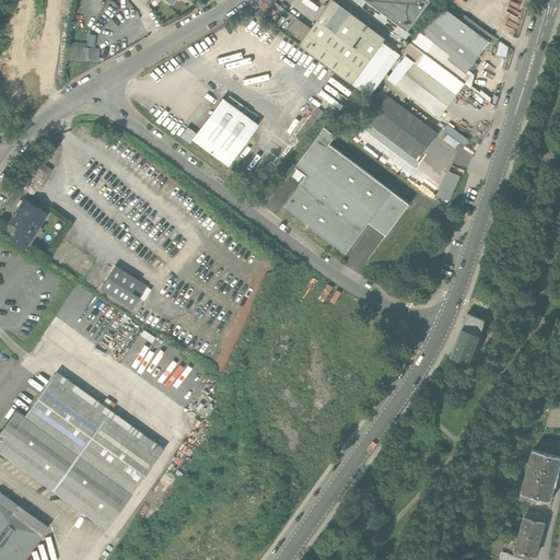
[(398,46),(334,0),(313,31),(303,44),(301,47),(364,92),(398,46)]
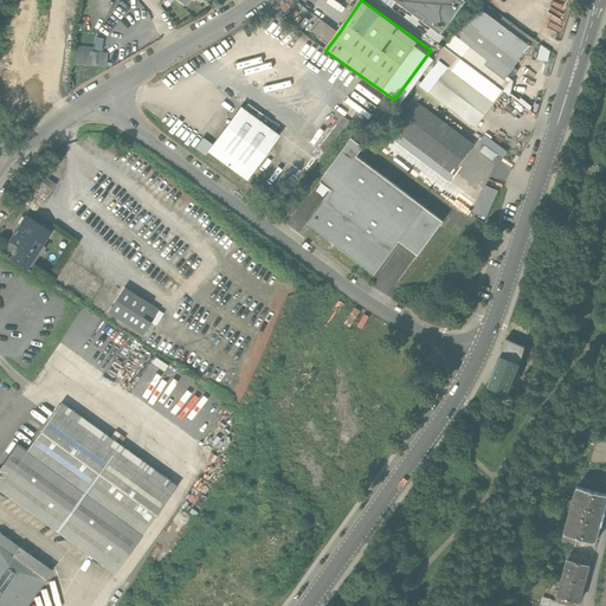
[(450,36),(475,1),(472,0),(399,0),(416,12),(426,19),(434,25),(450,36)]
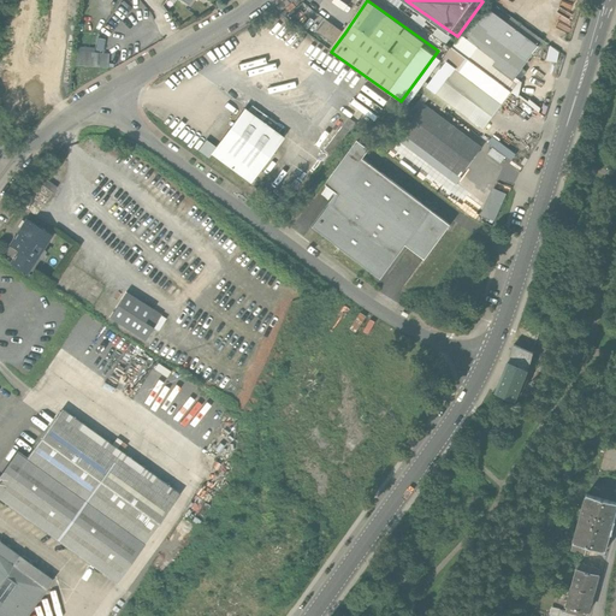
[(463,40),(455,51),(511,90),(525,71),(521,69),(543,40),(510,17),(507,21),(491,9),(467,42),(463,40)]
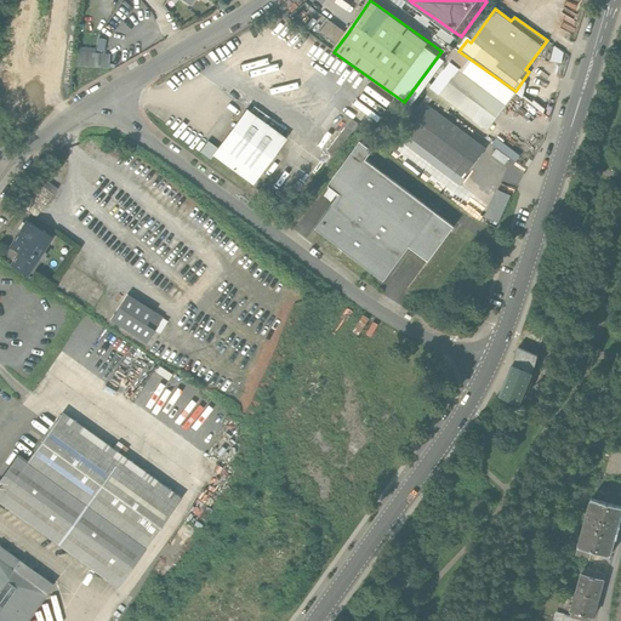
[(431,28),(437,20),(426,12),(423,16),(419,13),(416,17),(431,28)]
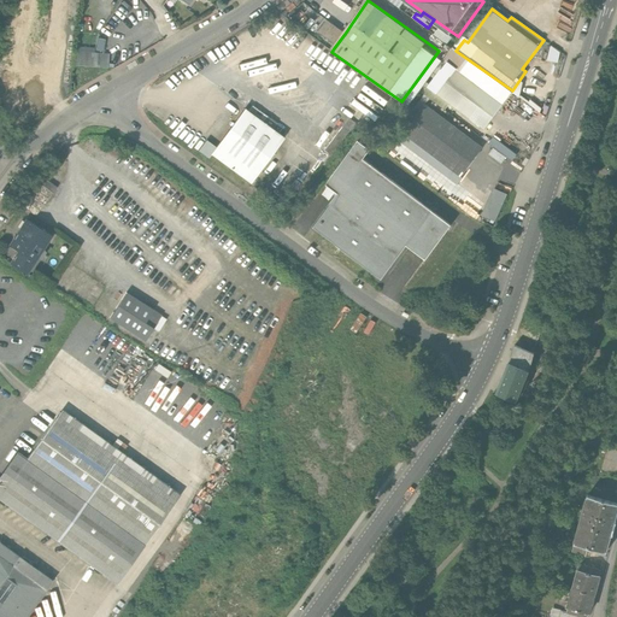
[(334,48),(345,34),(329,22),(327,21),(316,35),(334,48)]
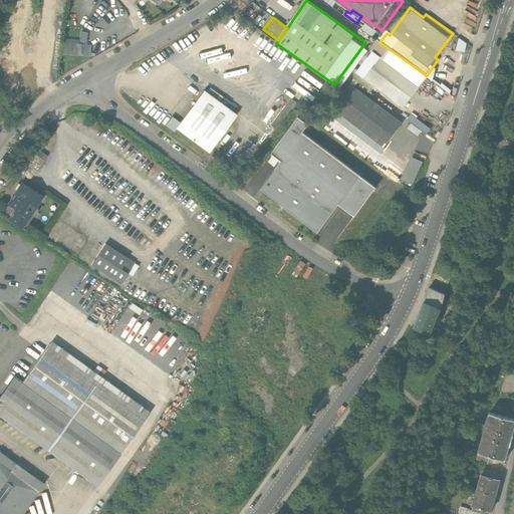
[(381,30),(368,21),(362,29),(375,39),(381,30)]
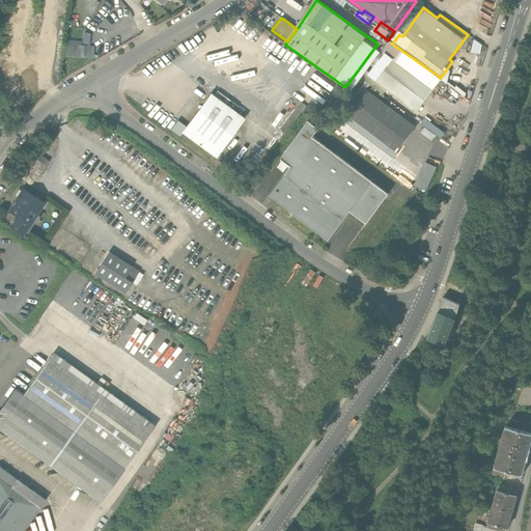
[(472,49),(479,51),(482,42),(474,39),(472,49)]
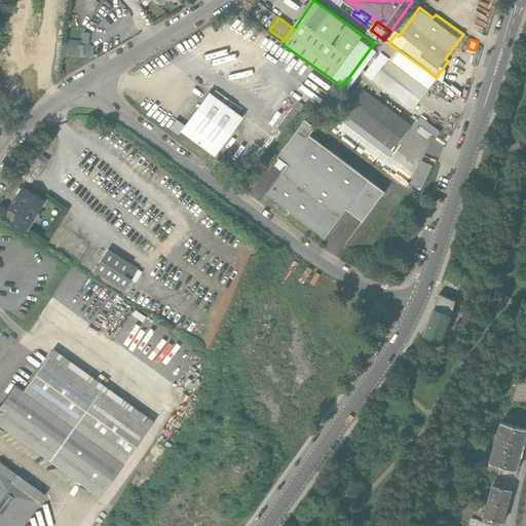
[(437,77),(388,43),(385,41),(377,53),(384,59),(369,79),(413,111),(437,77)]
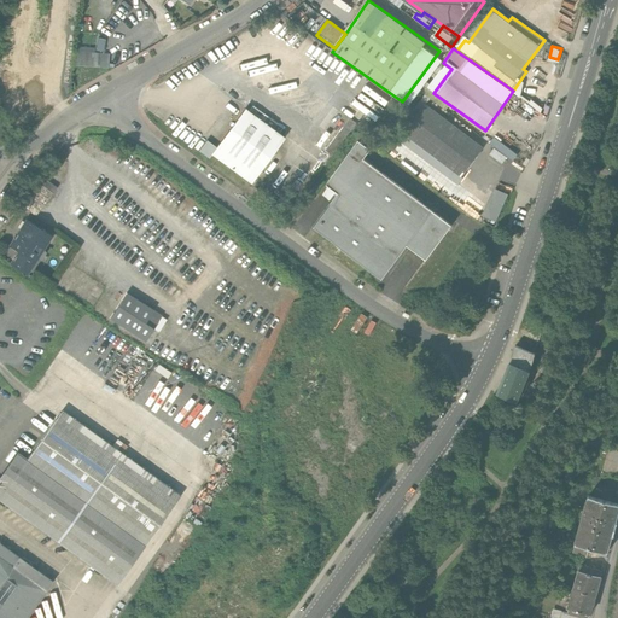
[(79,52),(77,68),(110,69),(111,53),(79,52)]
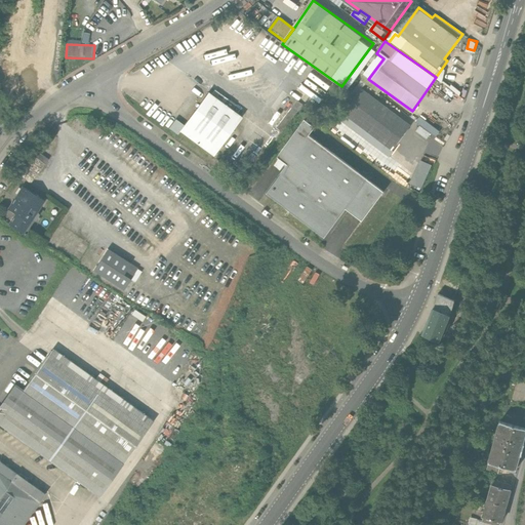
[(341,120),(390,154),(411,123),(362,89),(341,120)]
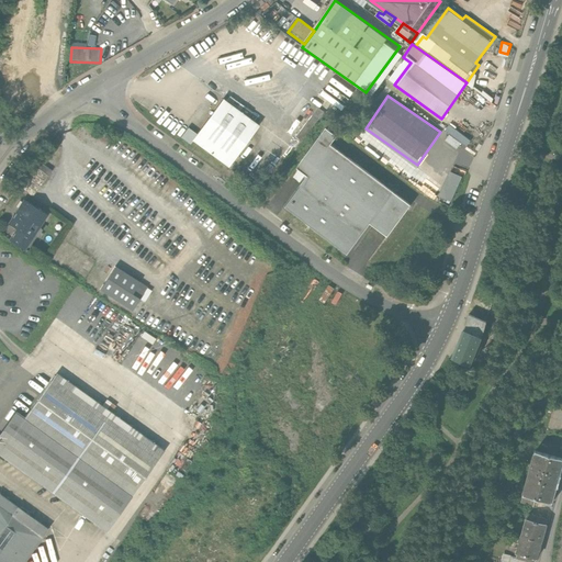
[(231,168),(262,126),(248,115),(251,112),(243,105),(239,110),(224,98),(198,133),(189,126),(181,138),(190,145),(193,141),(231,168)]
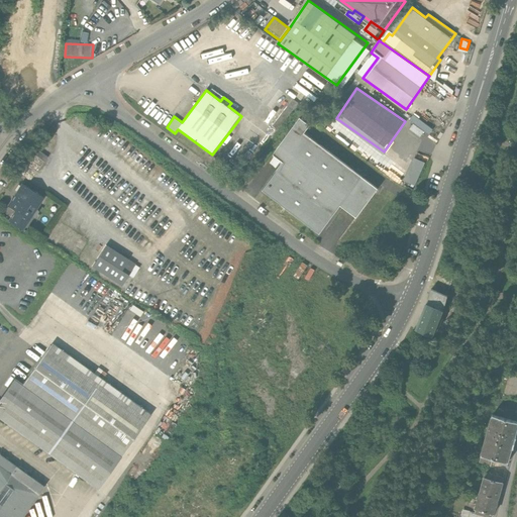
[(273,127),(279,131),(299,104),(293,100),(273,127)]
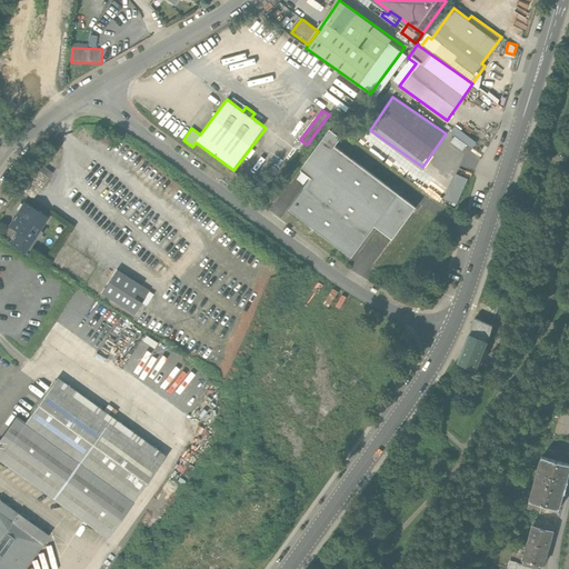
[(472,147),(477,140),(455,127),(451,131),(457,135),(456,137),(472,147)]
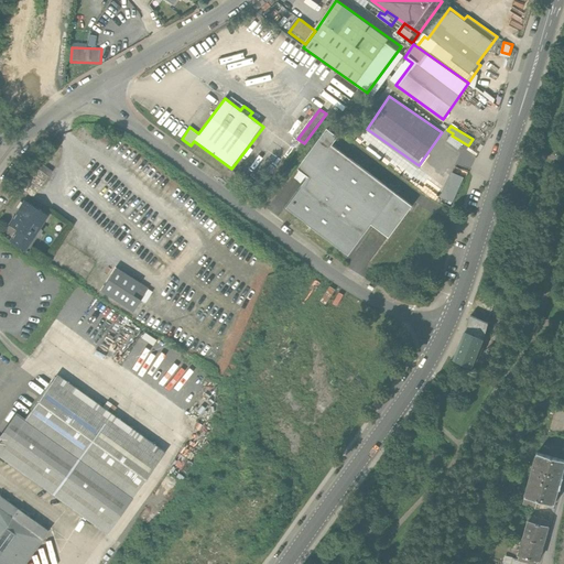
[(307,179),(284,209),(350,256),(371,226),(390,239),(414,206),(331,147),(335,140),(324,131),(295,170),(307,179)]
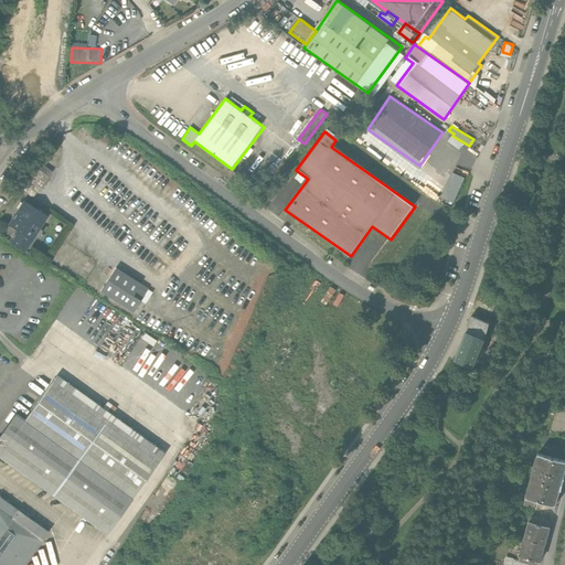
[(20,188),(33,196),(53,169),(40,160),(20,188)]
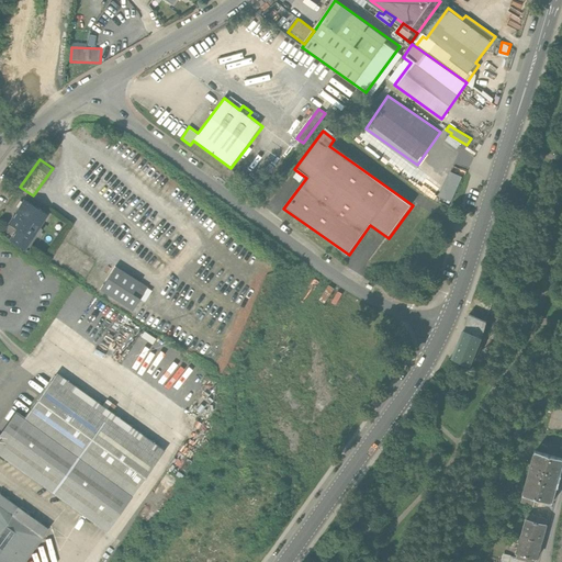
[(451,201),(462,175),(449,169),(438,195),(451,201)]
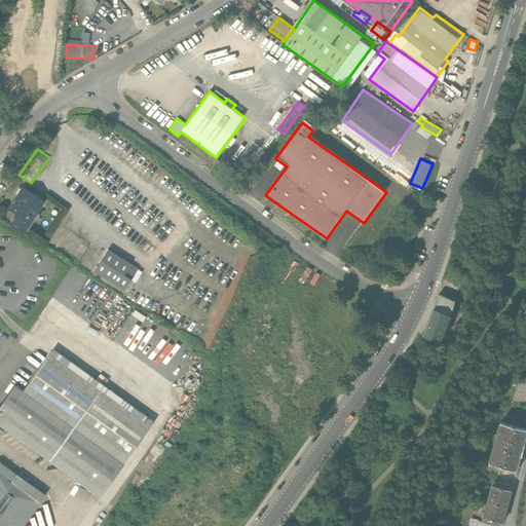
[(9,224),(23,233),(43,200),(23,187),(8,210),(15,215),(9,224)]
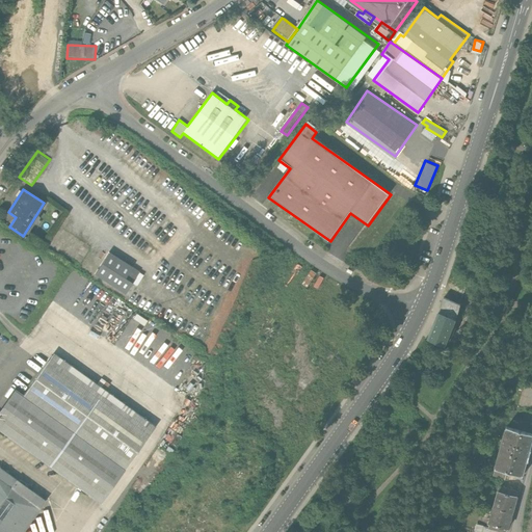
[(107,254),(94,275),(129,296),(141,274),(107,254)]
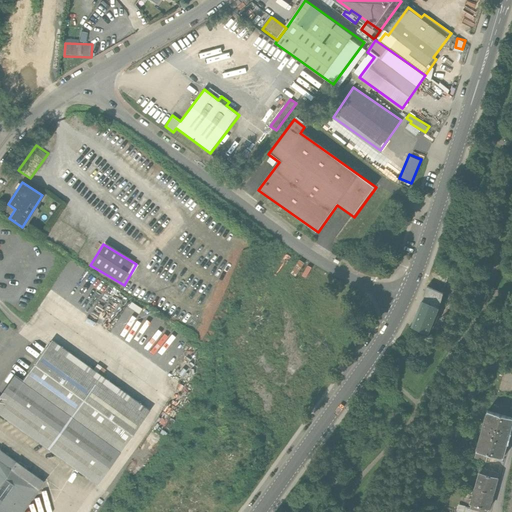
[(414,326),(436,334),(450,296),(428,288),(414,326)]
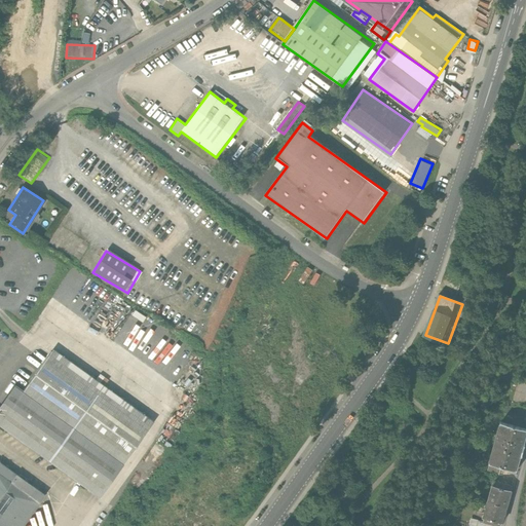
[(17,385),(0,411),(0,426),(104,498),(157,423),(54,352),(27,391),(17,385)]
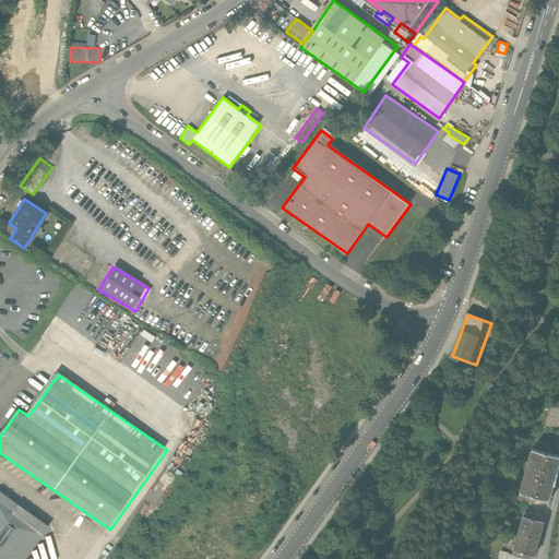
[(536,451),(523,494),(546,500),(558,459),(536,451)]
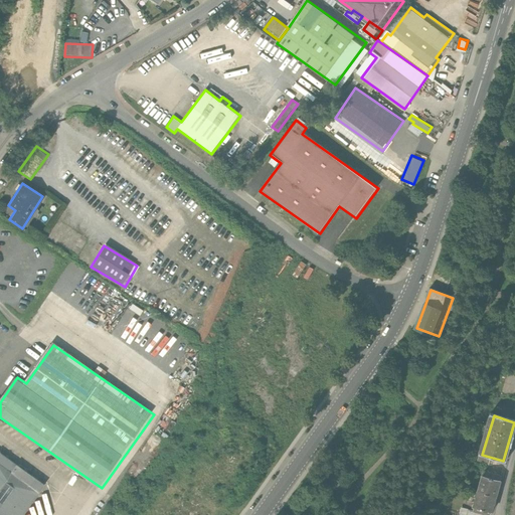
[(0,452),(0,514),(28,514),(48,484),(0,452)]
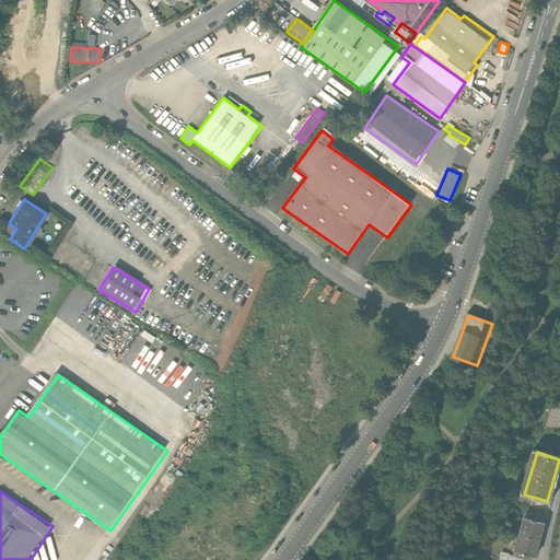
[(524,536),(540,540),(545,523),(528,518),(524,536)]
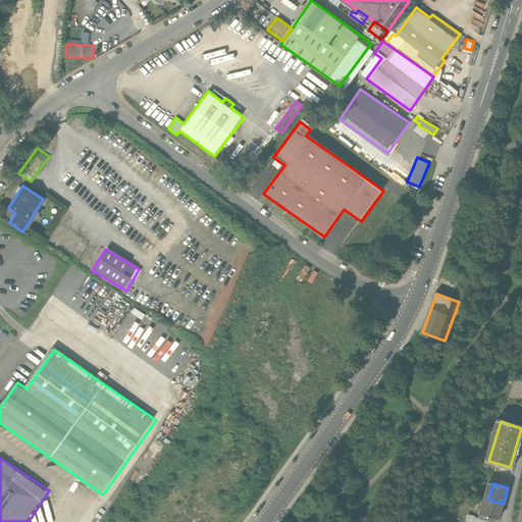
[(504,504),(488,500),(484,516),(500,520),(504,504)]
